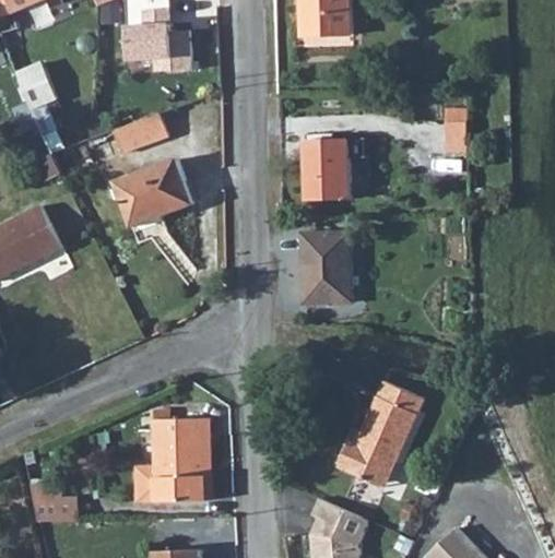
[(42,0),(3,0),(7,9),(8,11),(42,0)]
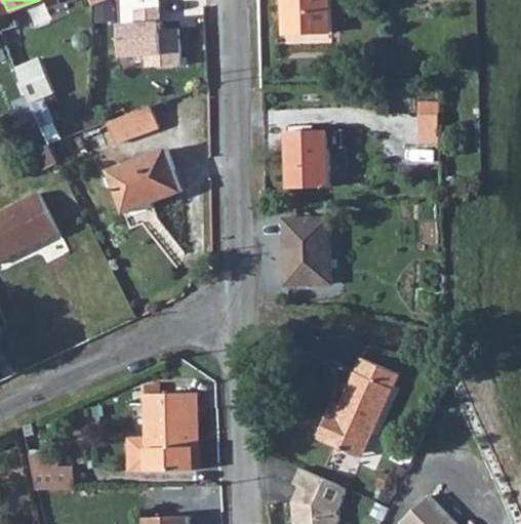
[(323,0),(278,0),(279,39),(323,38),(323,0)]
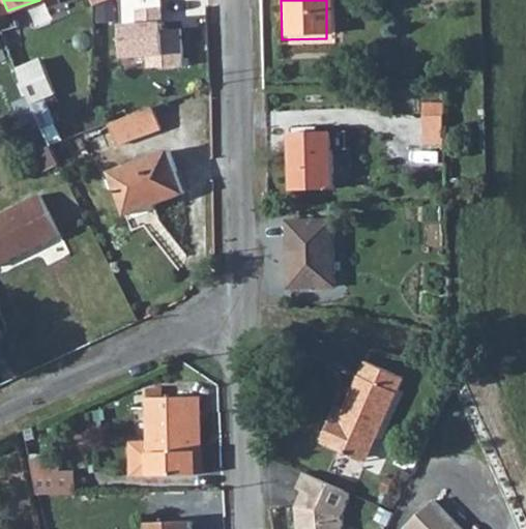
[(135,23),(118,23),(118,56),(144,56),(144,67),(182,66),(181,29),(165,30),(165,22),(159,22),(159,7),(134,8),(135,23)]
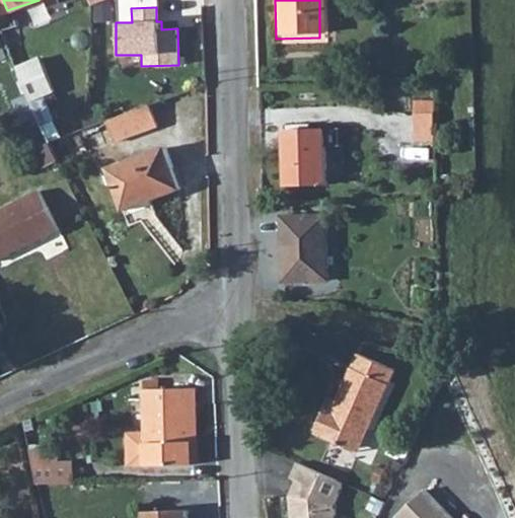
[(54,58),(41,64),(51,87),(63,81),(54,58)]
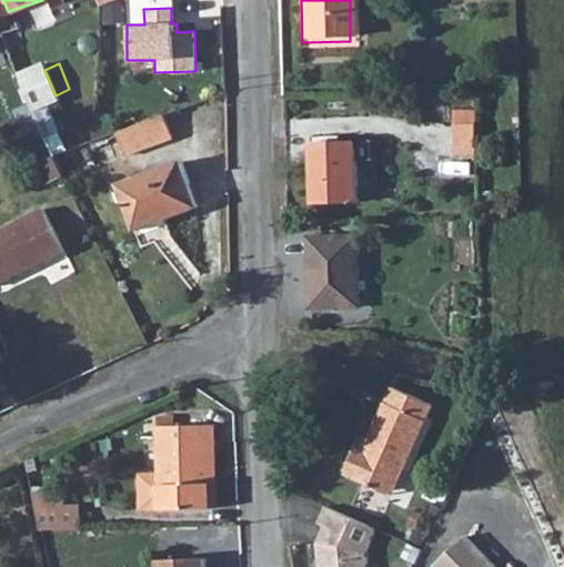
[(44,70),(41,64),(17,77),(32,111),(58,100),(56,95),(44,70)]
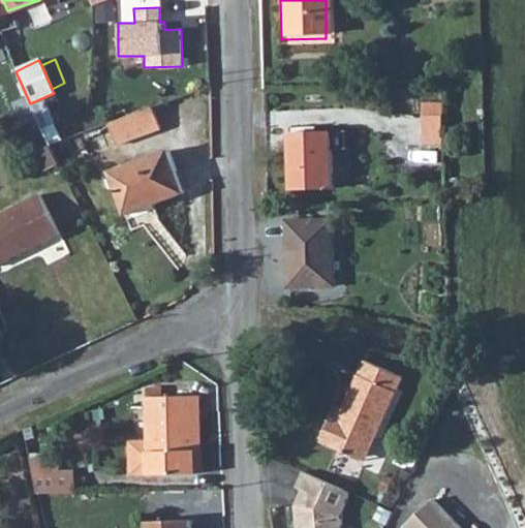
[(440,144),(441,102),(421,101),(420,144),(440,144)]
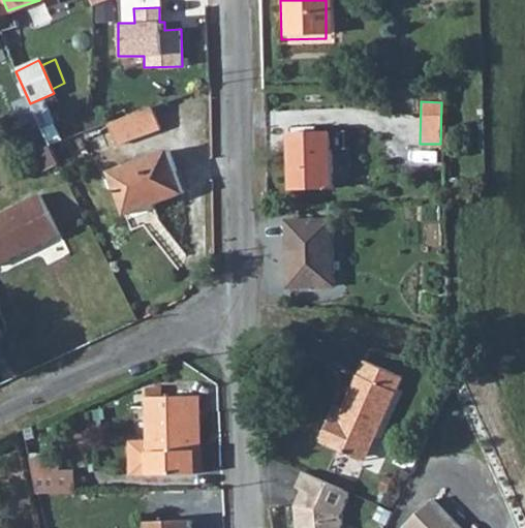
[(157,131),(150,107),(111,122),(118,145),(157,131)]
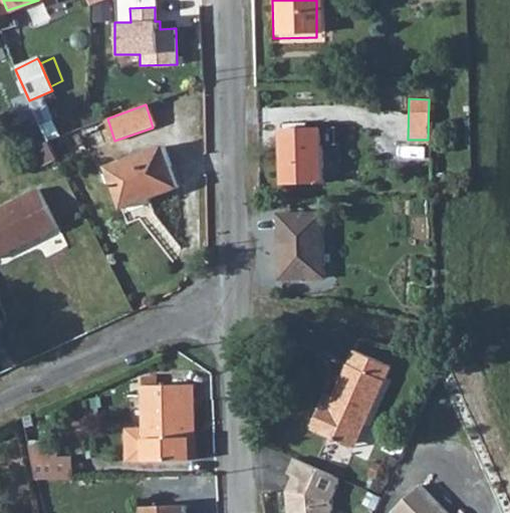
[(18,113),(21,120),(34,113),(32,107),(18,113)]
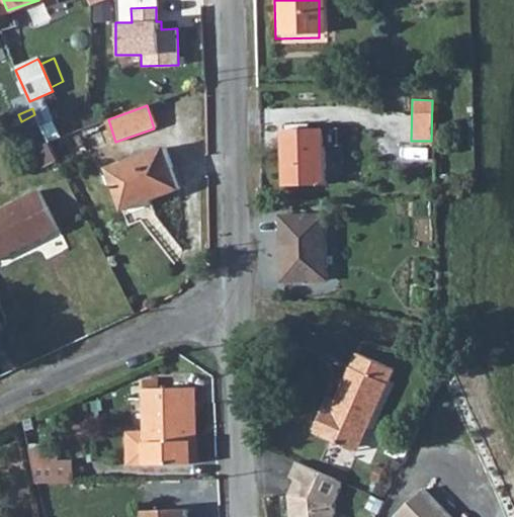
[(27,134),(40,126),(34,114),(21,121),(27,134)]
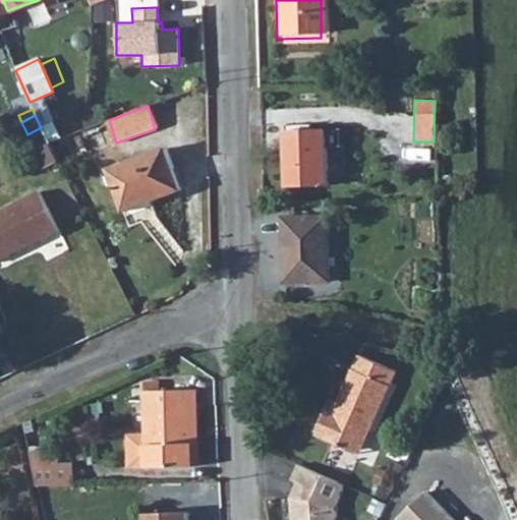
[(321,133),(278,133),(278,190),(320,188),(321,133)]
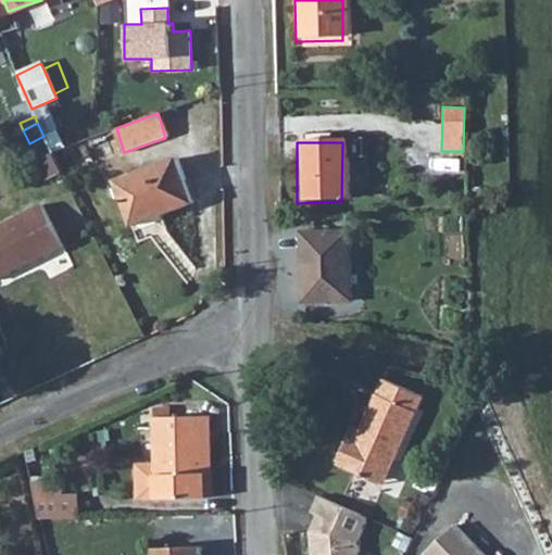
[(45,178),(60,172),(50,151),(35,156),(45,178)]
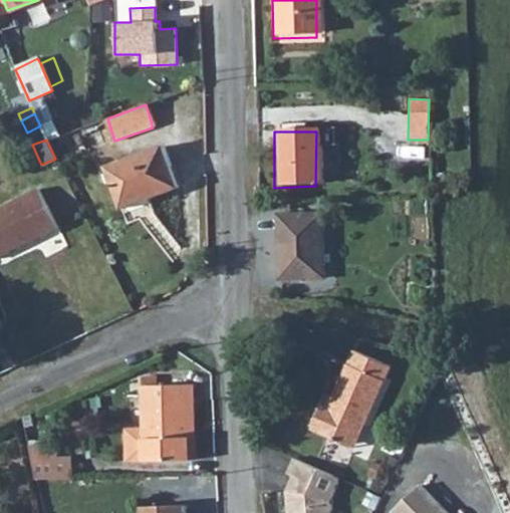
[(175,190),(161,149),(106,169),(120,210),(175,190)]
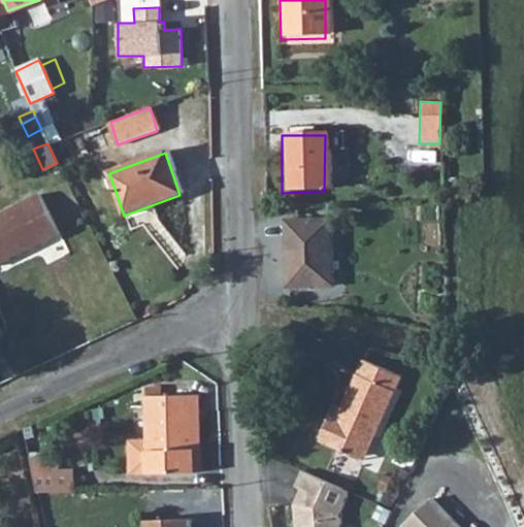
[(0,264),(60,236),(39,197),(0,215),(0,264)]
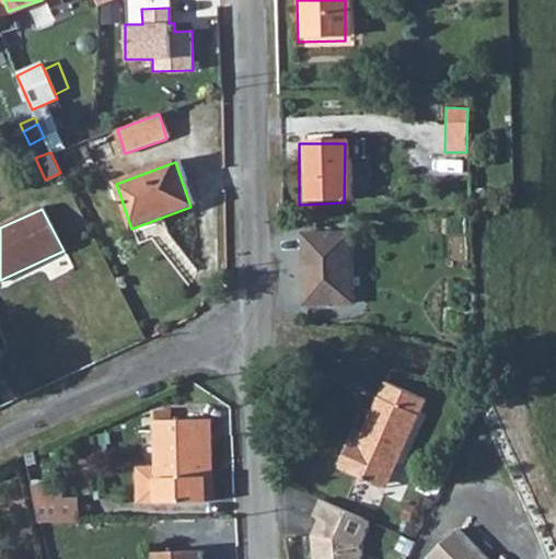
[(350,301),(347,233),(303,236),(304,302),(350,301)]
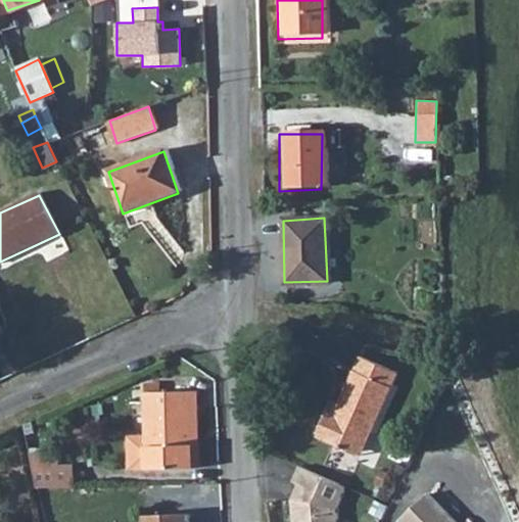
[(364,426),(397,353),(356,345),(318,429),(346,442),(356,422),(364,426)]
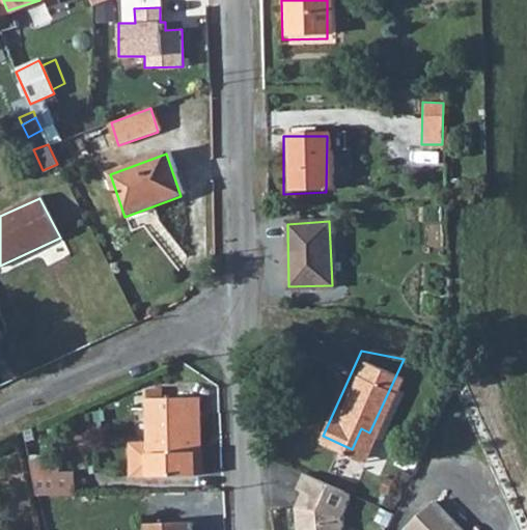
[(129,476),(194,474),(191,412),(196,412),(195,396),(144,398),(146,440),(126,442),(129,476)]
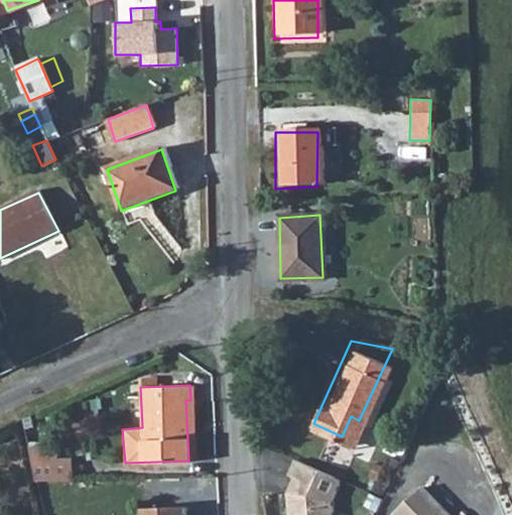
[(350,439),(359,420),(351,416),(342,436),(350,439)]
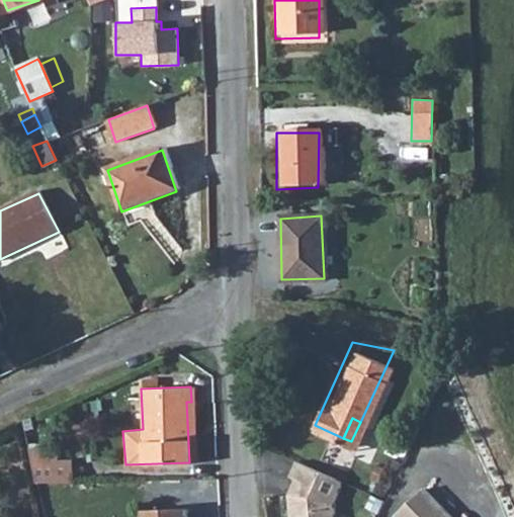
[(26,450),(34,485),(66,485),(66,461),(56,461),(57,450),(26,450)]
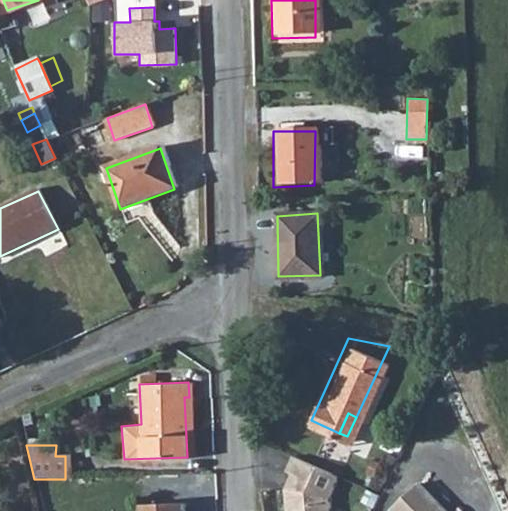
[(332,477),(286,458),(279,474),(287,477),(280,492),(282,510),(324,510),(323,498),(332,477)]
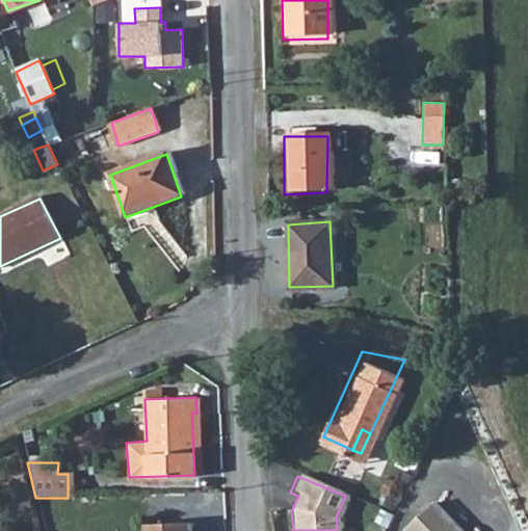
[(463,530),(439,503),(406,530),(463,530)]
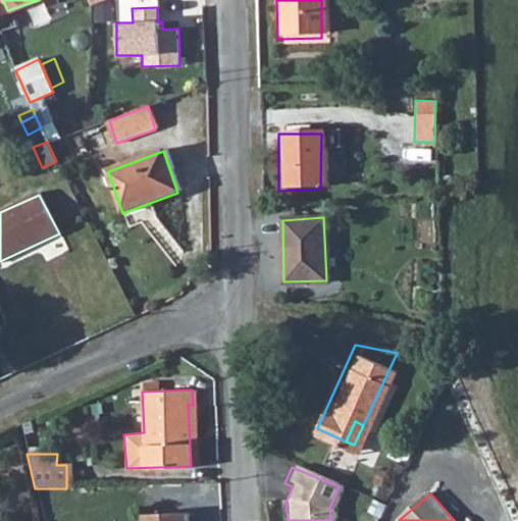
[(187,520),(187,512),(143,513),(143,520),(187,520)]
